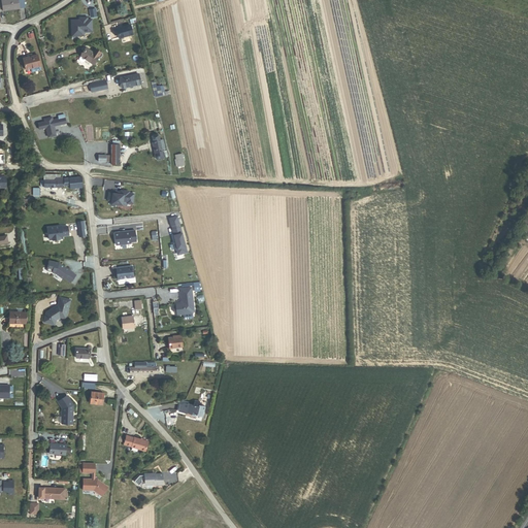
[(2,0),(3,10),(26,9),(25,0),(2,0)]
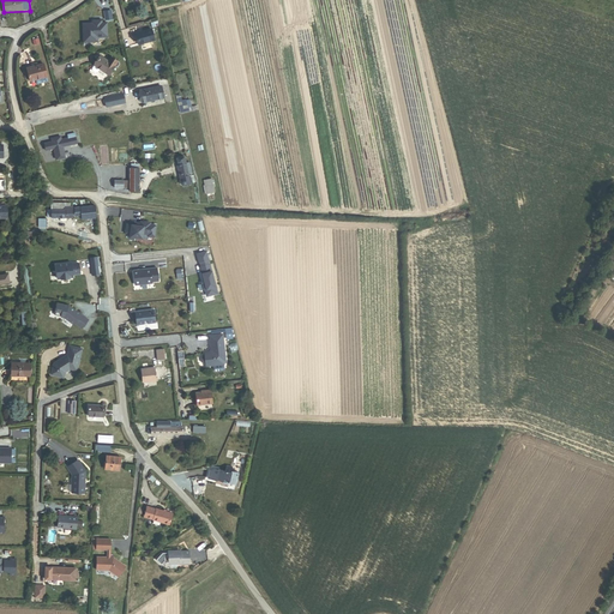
[(102,20),(91,20),(91,23),(82,24),(83,43),(98,43),(98,38),(108,38),(107,23),(102,23),(102,20)]
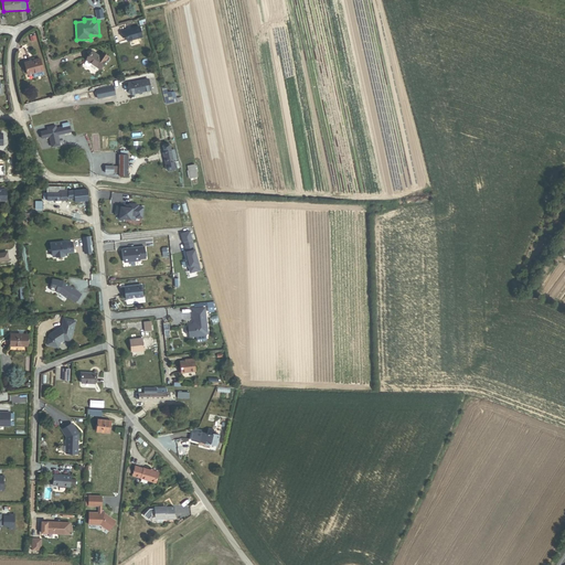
[(128,40),(141,36),(139,28),(126,31),(128,40)]
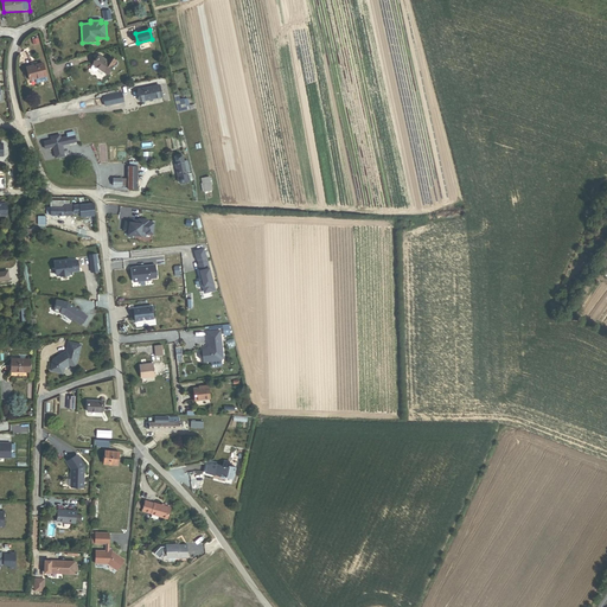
[(107,74),(116,59),(110,56),(107,61),(98,55),(93,64),(94,64),(91,66),(91,69),(95,71),(96,70),(98,68),(107,74)]
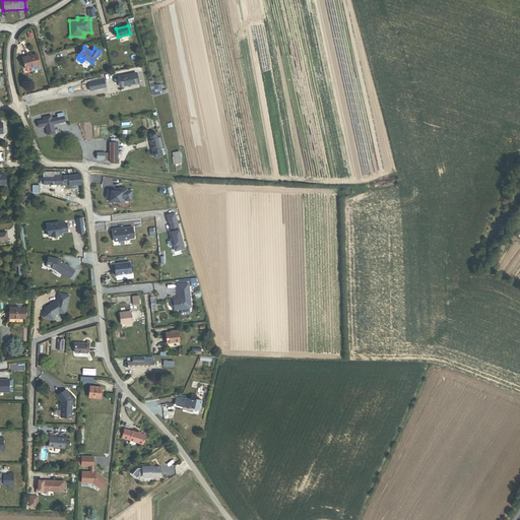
[(26,68),(40,64),(38,54),(23,57),(26,68)]
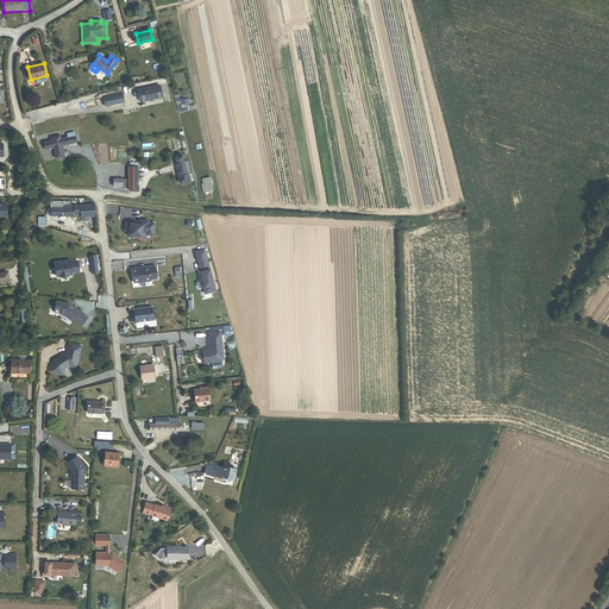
[(169,95),(167,82),(139,88),(142,101),(169,95)]
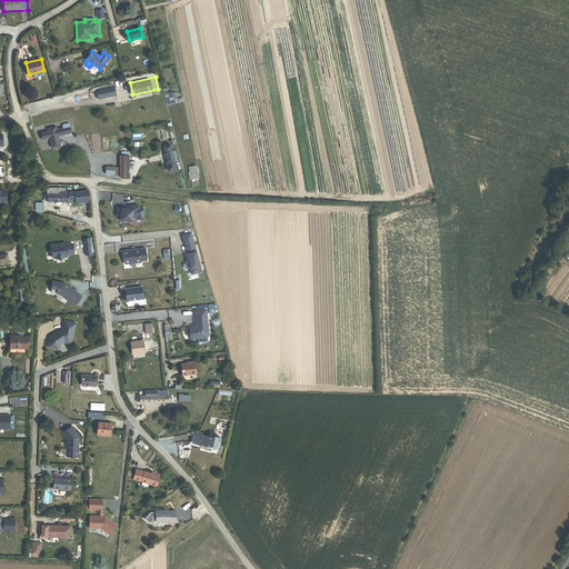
[(117,96),(115,88),(97,92),(99,100),(117,96)]
